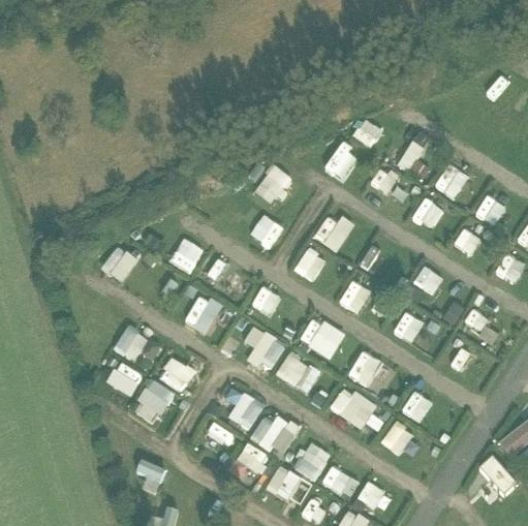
[(371,149),(383,132),(365,118),(352,134),(371,149)]
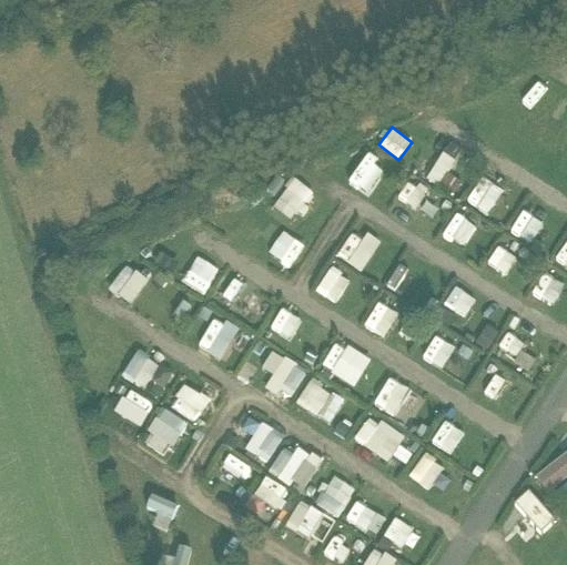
[(454,193),(461,181),(447,173),(462,148),(449,141),(441,157),(429,150),(417,171),(454,193)]
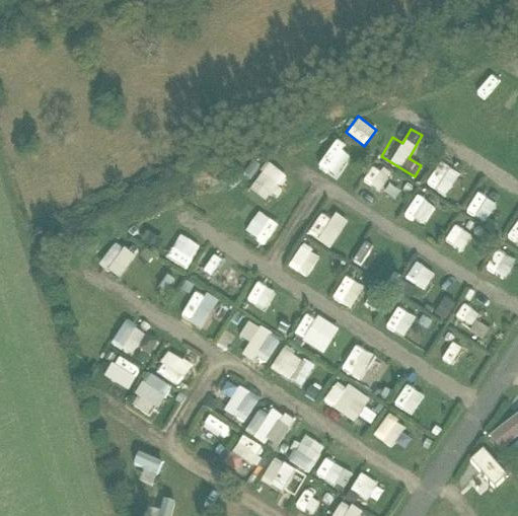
[(445,195),(457,173),(437,161),(425,182),(445,195)]
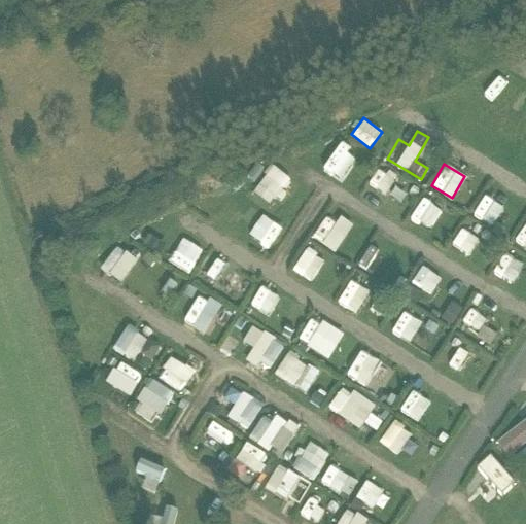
[(270,165),(256,183),(277,198),(290,179),(270,165)]
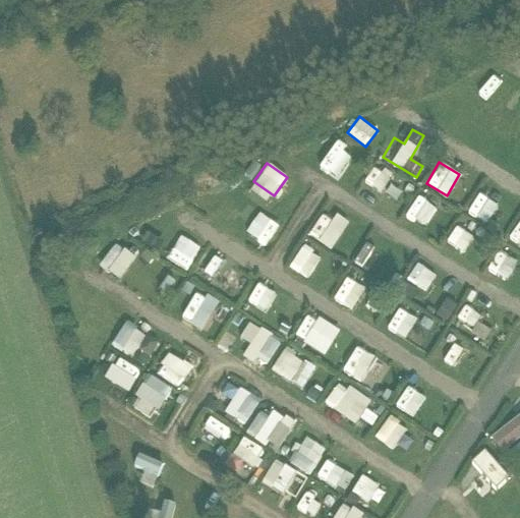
[(371,166),(364,182),(384,190),(390,173),(371,166)]
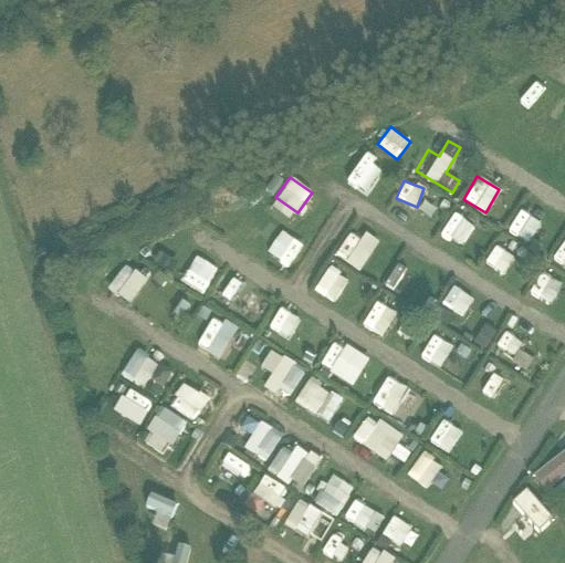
[(518,209),(510,232),(532,240),(540,217),(518,209)]
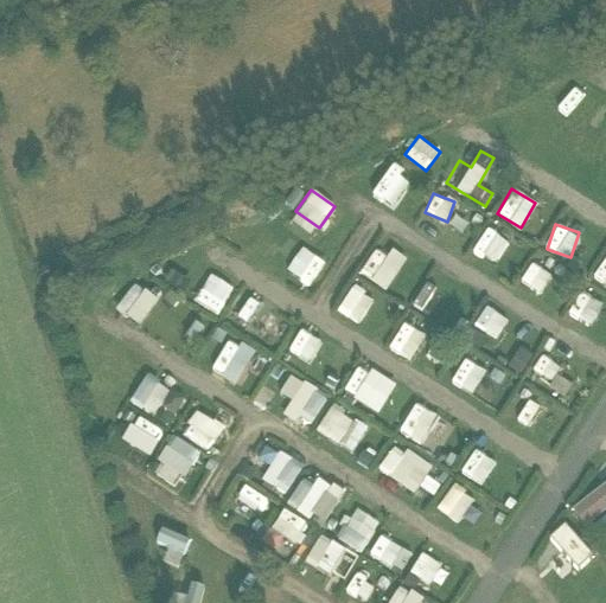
[(257,254),(269,232),(259,226),(247,248),(257,254)]
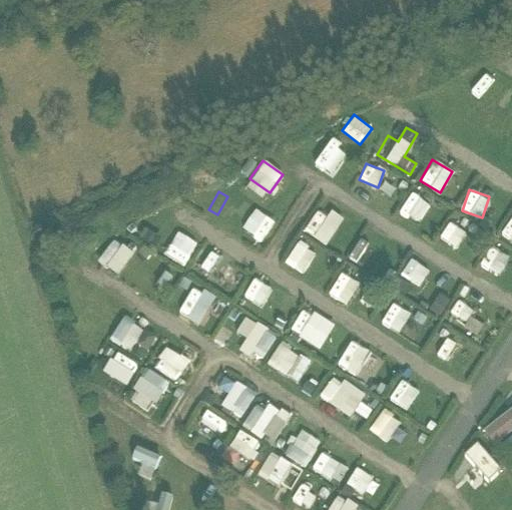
[(420,221),(430,203),(410,193),(401,211),(420,221)]
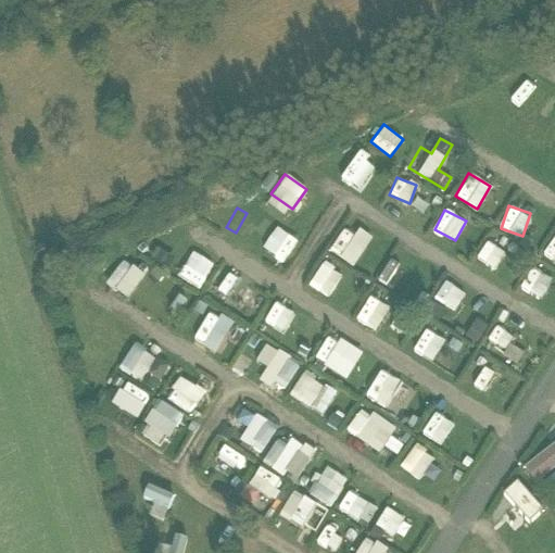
[(329,251),(354,265),(369,239),(344,225),(329,251)]
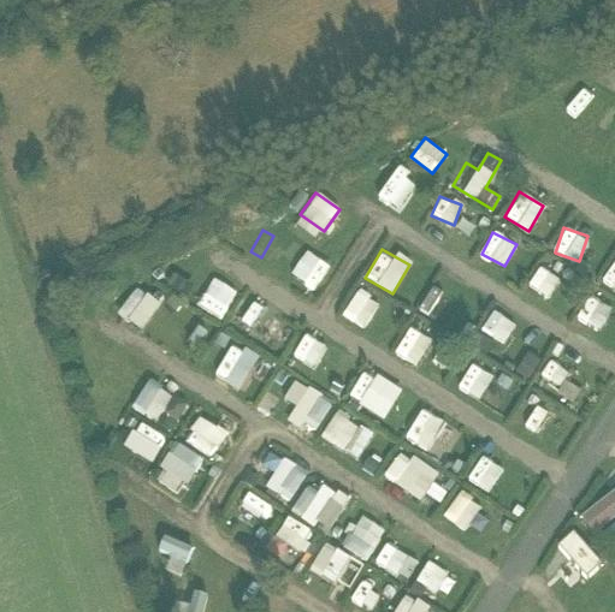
[(614,257),(601,278),(614,287),(614,257)]
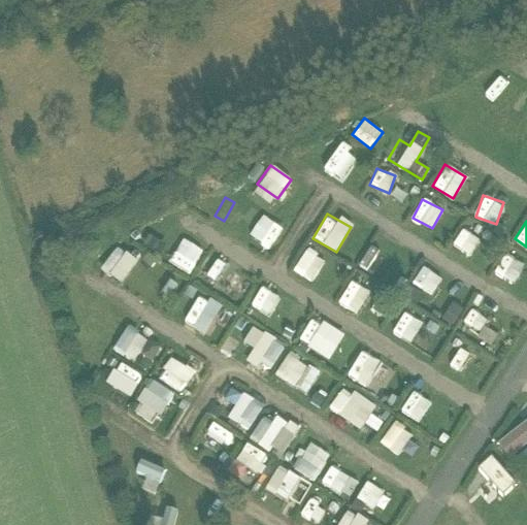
[(180,260),(191,245),(162,224),(152,238),(180,260)]
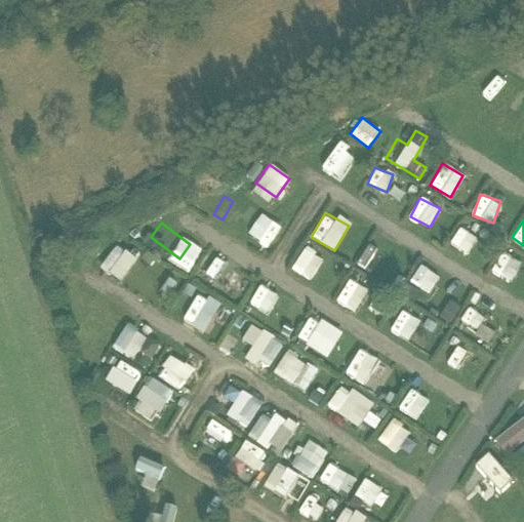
[(479,233),(475,249),(495,254),(499,239),(479,233)]
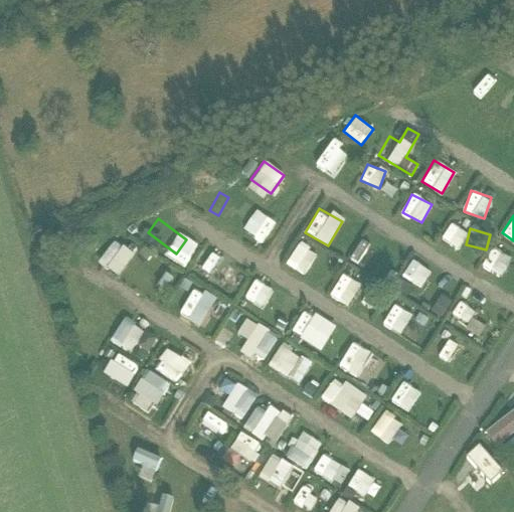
[(362,236),(351,260),(370,268),(380,245),(362,236)]
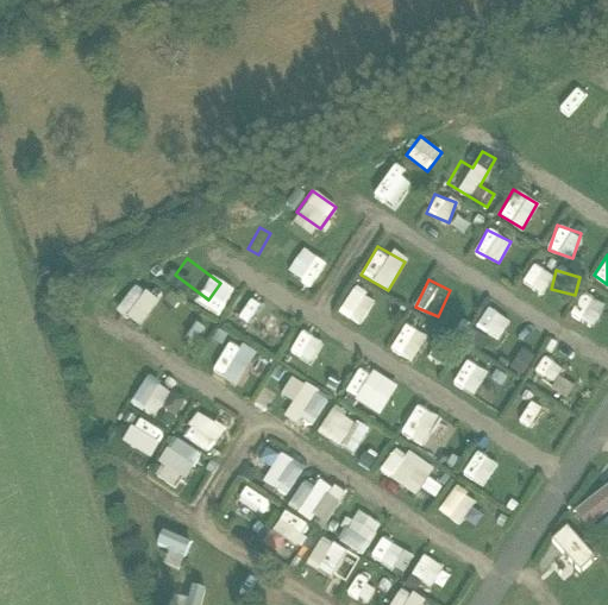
[(358,323),(376,301),(356,284),(338,308),(358,323)]
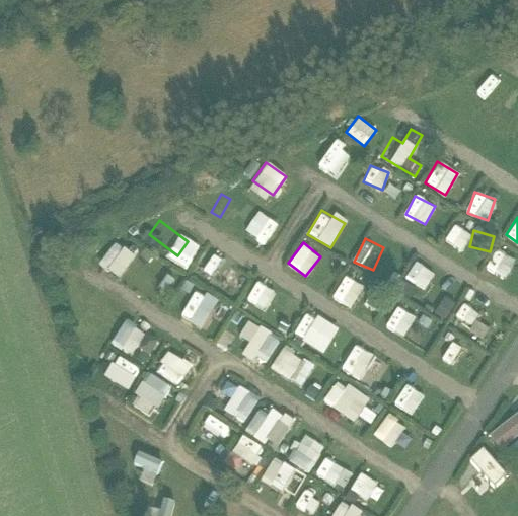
[(138,284),(151,269),(127,247),(114,263),(138,284)]
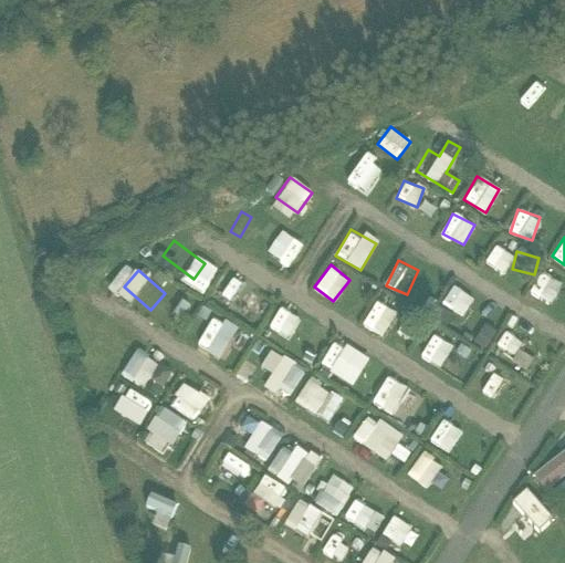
[(542,272),(531,291),(550,302),(561,283),(542,272)]
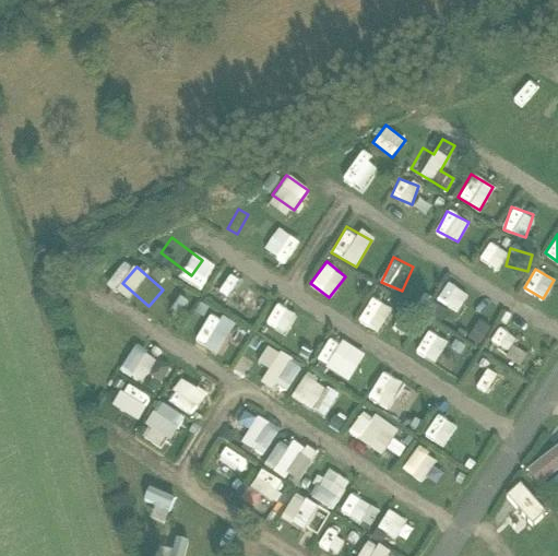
[(227,273),(218,293),(240,303),(250,284),(227,273)]
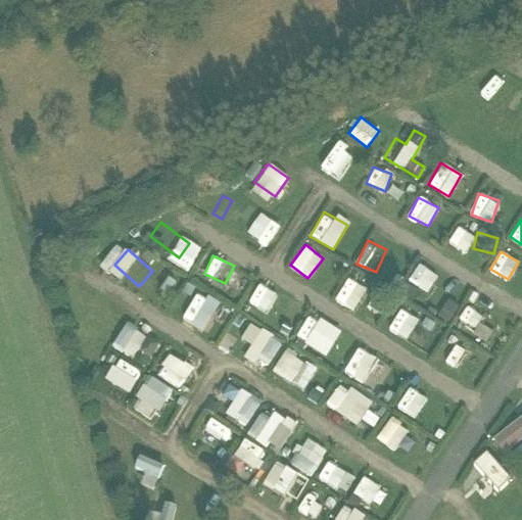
[(354,308),(364,285),(345,278),(336,300),(354,308)]
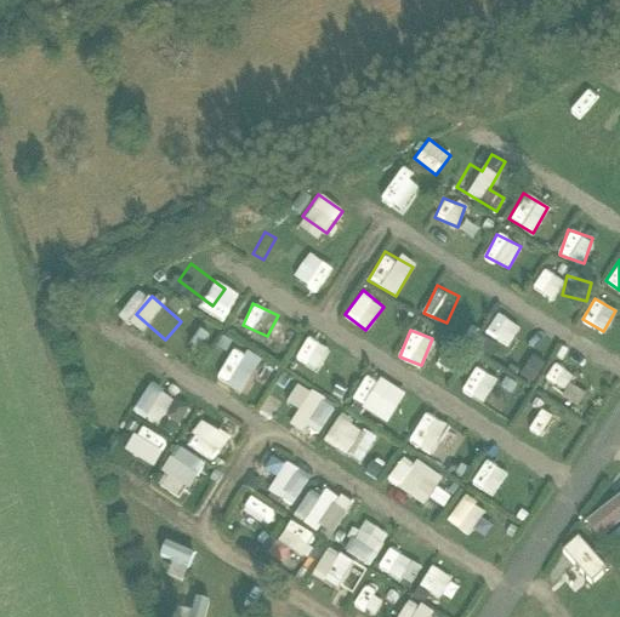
[(296,355),(317,369),(329,349),(308,336),(296,355)]
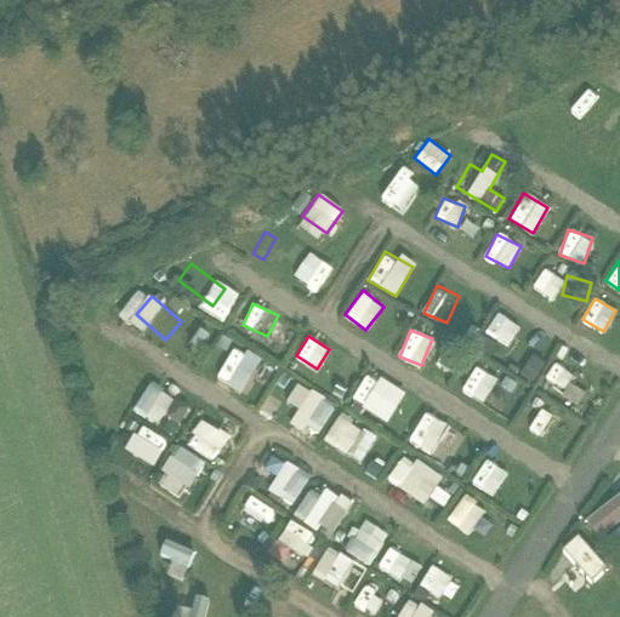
[(234,347),(217,376),(242,390),(259,361),(234,347)]
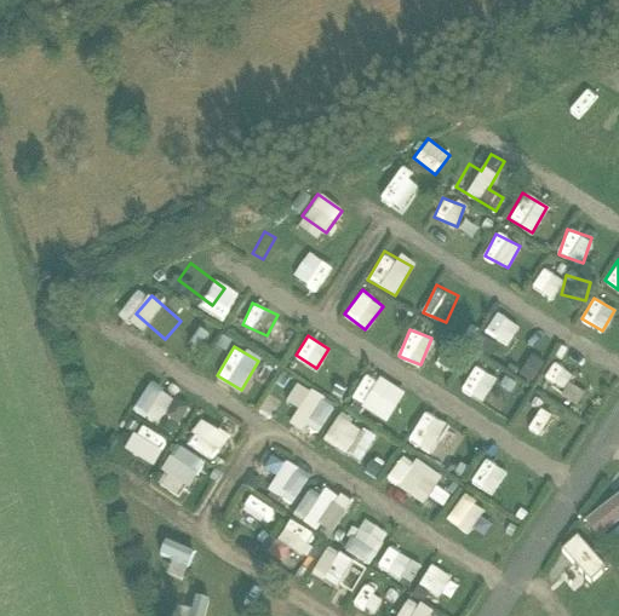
[(526,376),(539,358),(522,346),(509,366),(526,376)]
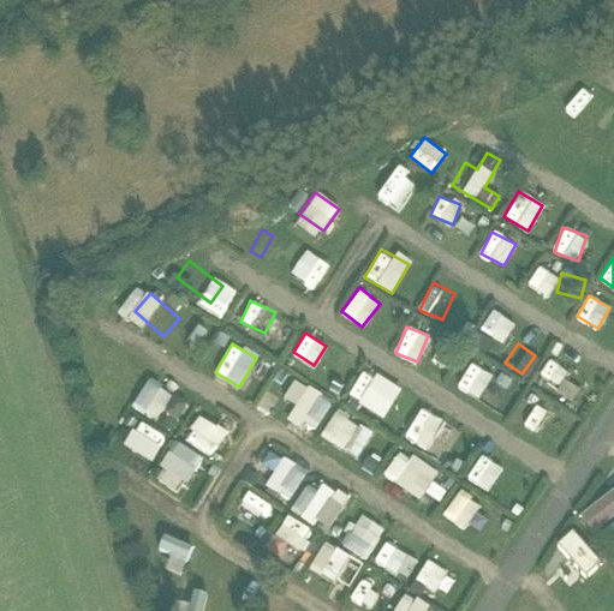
[(549,359),(540,372),(558,385),(567,371),(549,359)]
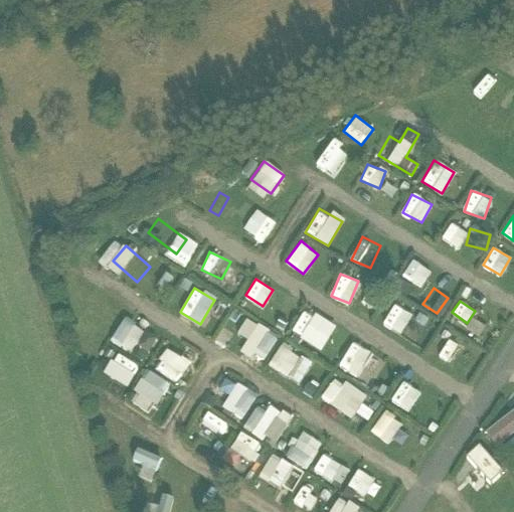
[(391,304),(383,324),(401,332),(409,311),(391,304)]
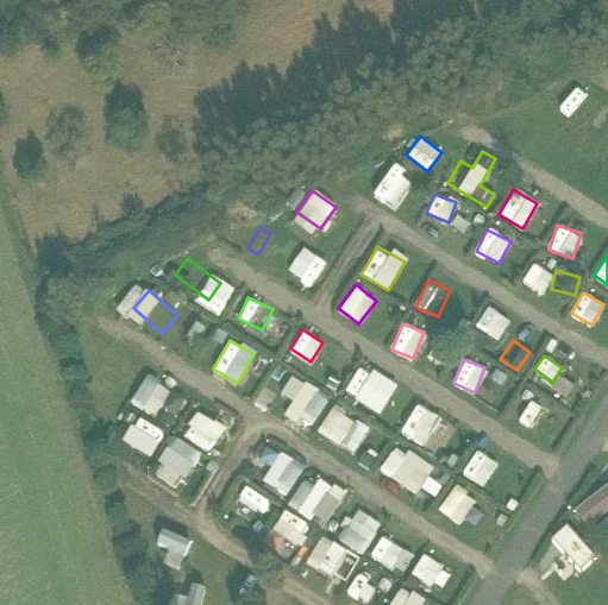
[(382,413),(396,384),(359,365),(345,395),(382,413)]
